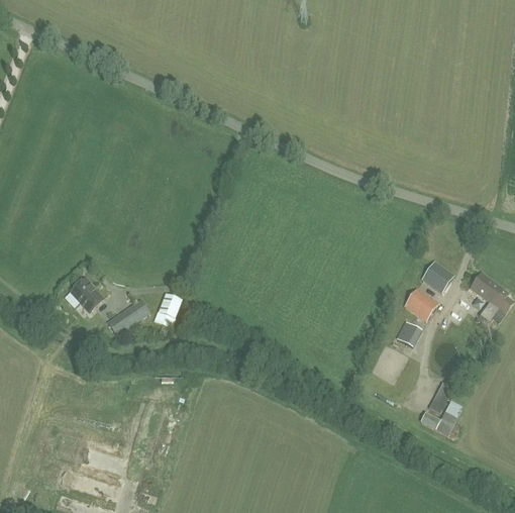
[(433,261),(420,278),(439,292),(452,275),(433,261)]
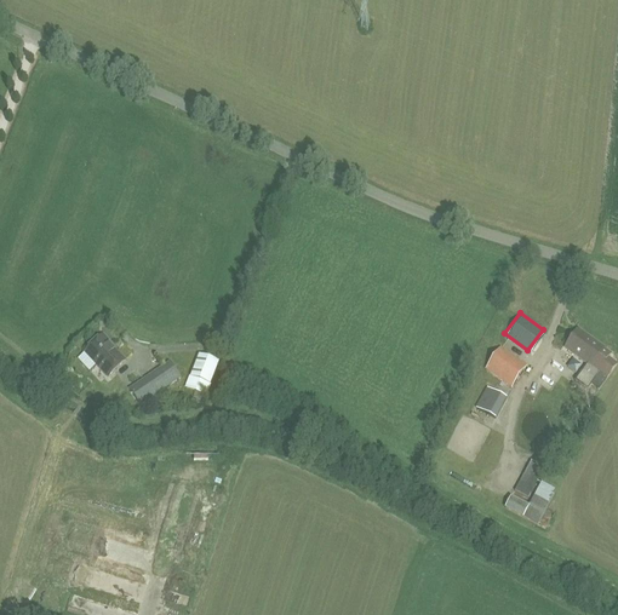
[(601,345),(602,344),(577,326),(564,344),(585,360),(572,377),(585,386),(599,369),(605,374),(614,361),(606,355),(608,351),(601,345)]
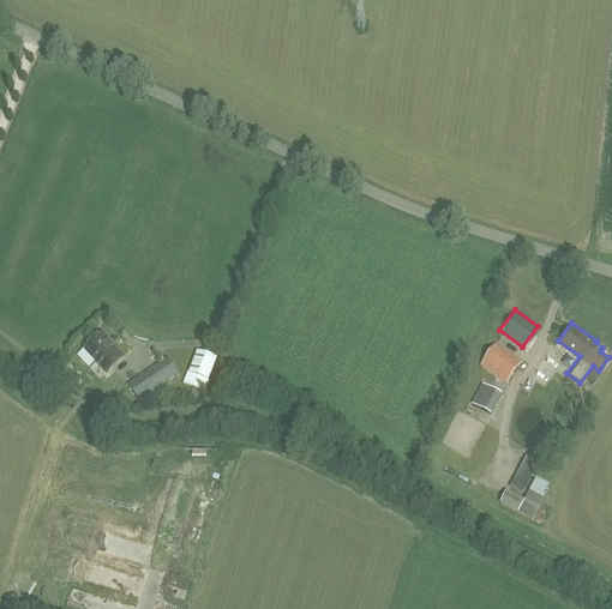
[(121,355),(111,343),(112,342),(100,329),(82,344),(105,369),(121,355)]
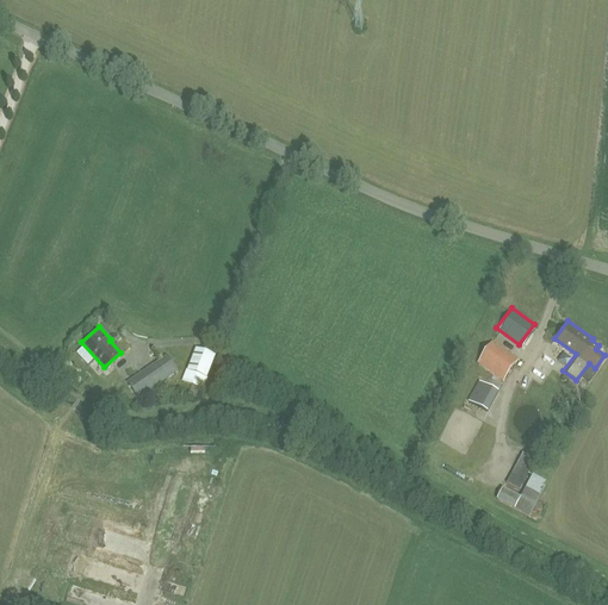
[(501,378),(516,356),(491,338),(477,360),(501,378)]
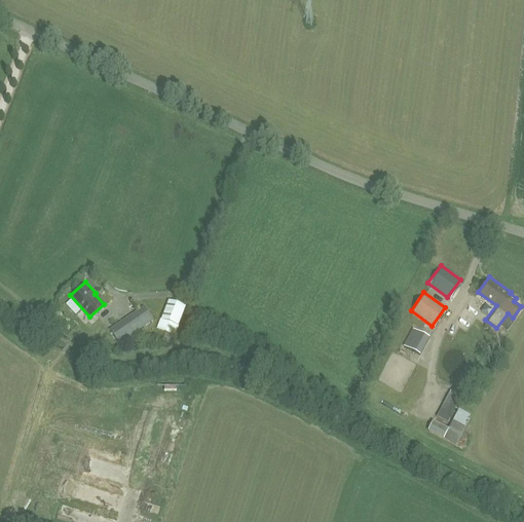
[(175,322),(182,304),(167,298),(160,315),(175,322)]
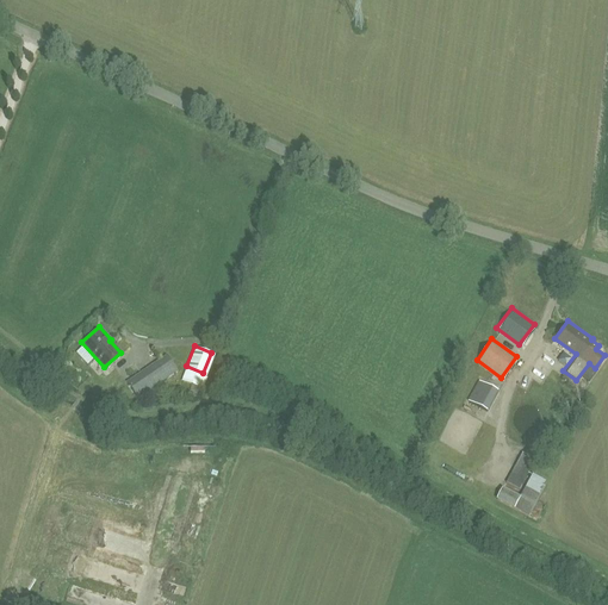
[(136,394),(175,368),(165,351),(125,379),(136,394)]
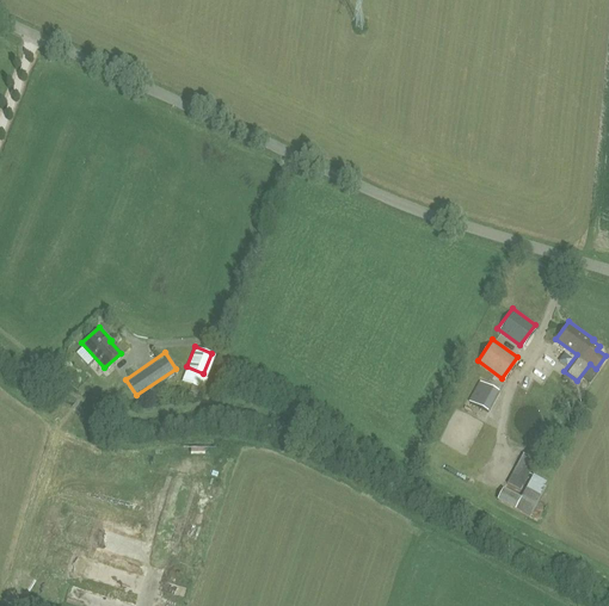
[(528,513),(546,480),(531,471),(520,496),(502,487),(497,496),(528,513)]
